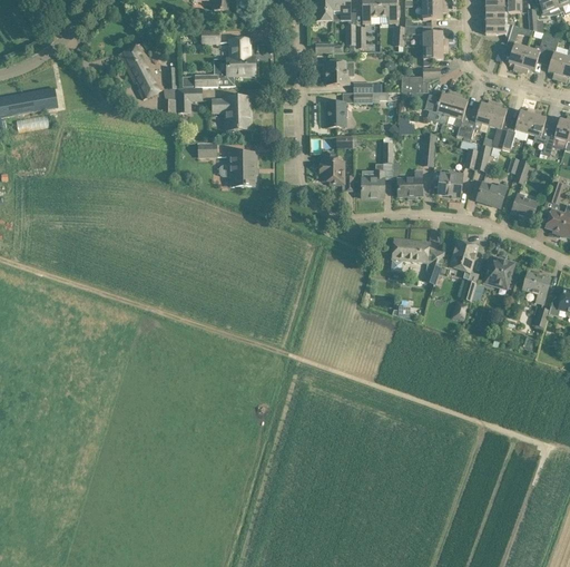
[(228,10),(229,0),(215,0),(214,9),(228,10)]
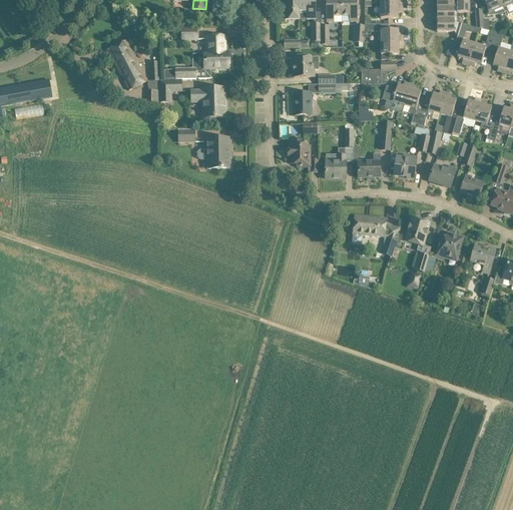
[(301,10),(300,10),(299,0),(284,0),(285,17),(301,17),(301,10)]
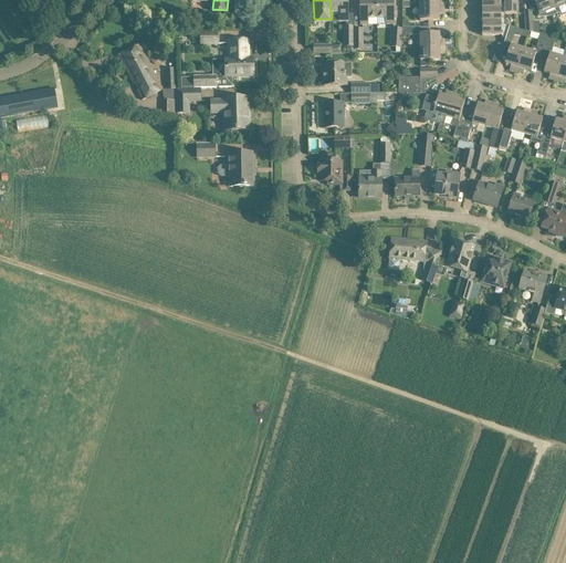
[(348,19),(347,1),(347,0),(329,0),(331,11),(332,11),(339,11),(339,19),(348,19)]
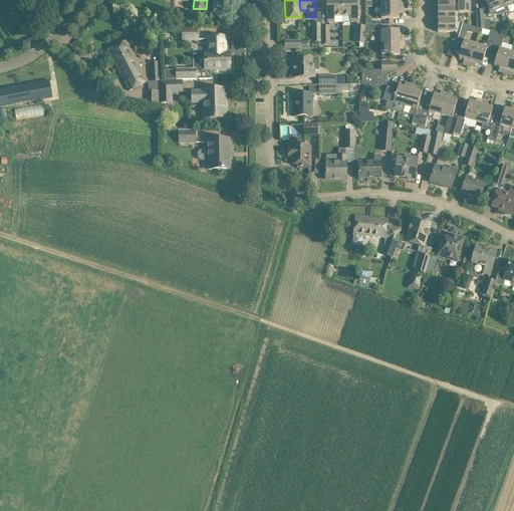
[(334,14),(342,14),(341,0),(326,0),(327,20),(334,20),(334,14)]
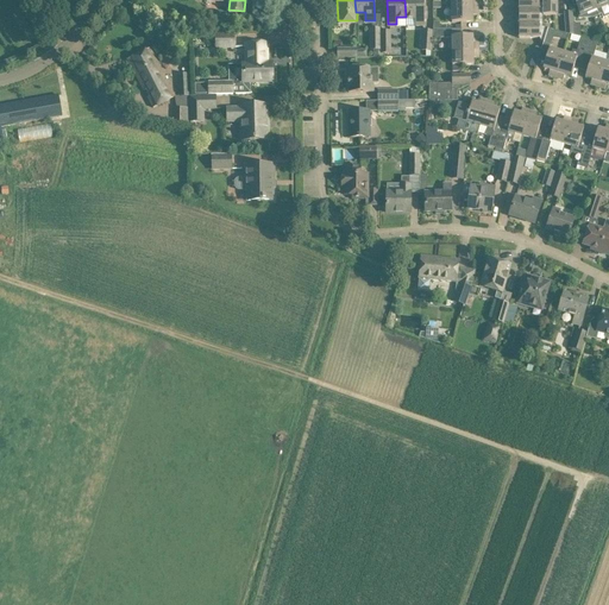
[(424,23),(424,6),(422,0),(405,0),(406,17),(416,16),(416,23),(424,23)]
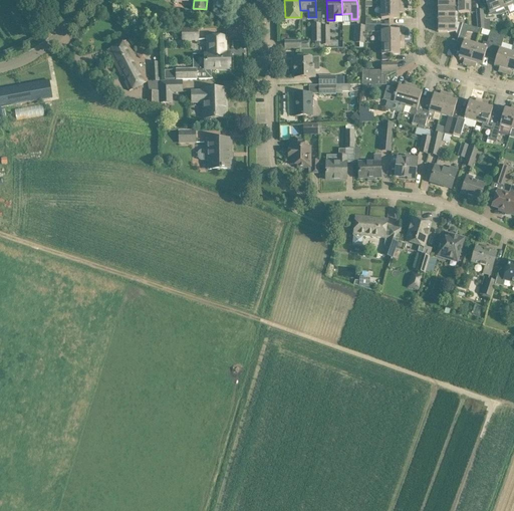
[(471,10),(471,3),(470,0),(458,0),(458,10),(471,10)]
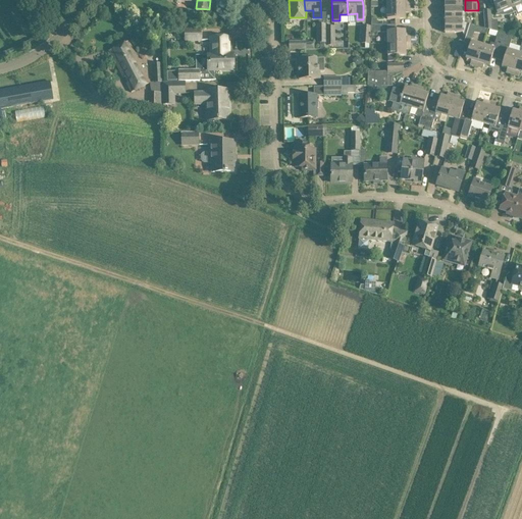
[(492,0),(496,6),(497,13),(509,12),(511,17),(516,15),(514,12),(513,9),(508,0),(492,0)]
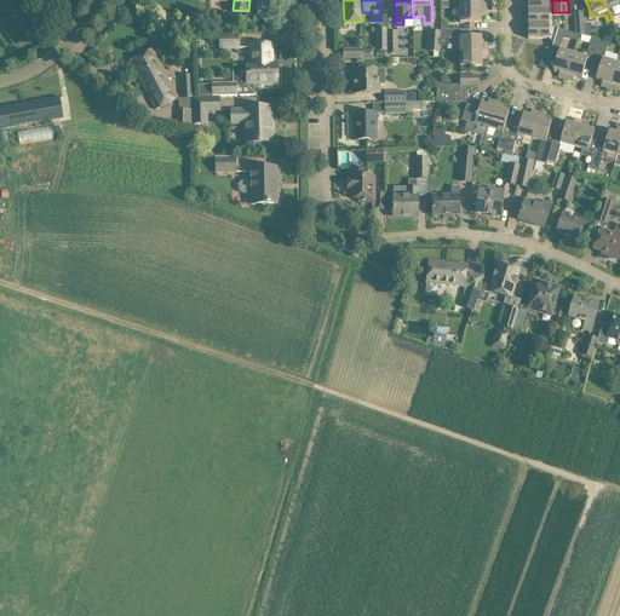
[(603,0),(609,11),(610,15),(613,13),(614,16),(619,12),(619,0),(603,0)]
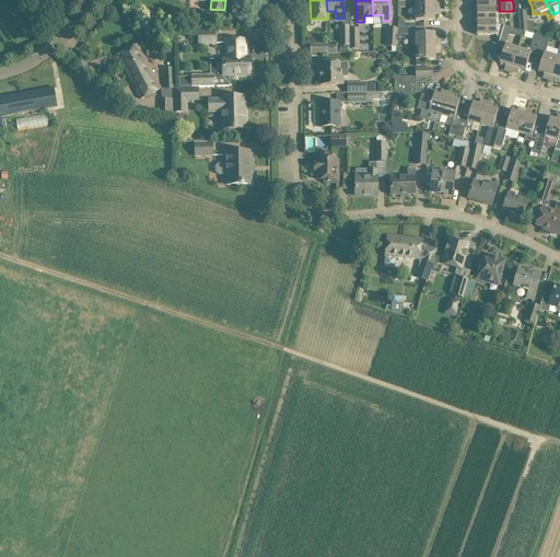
[(440,4),(416,4),(416,18),(434,18),(434,11),(440,11),(440,4)]
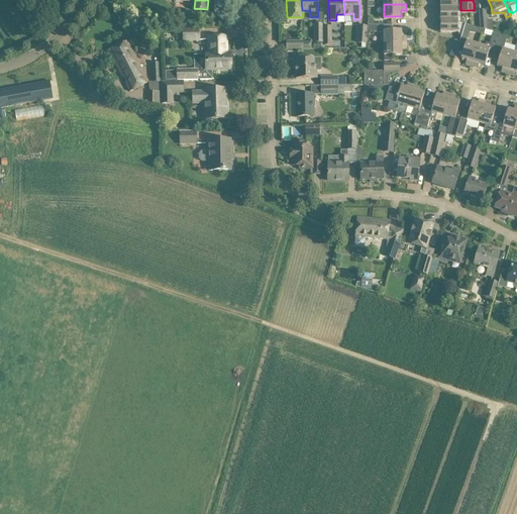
[(440,18),(457,17),(457,5),(440,5),(440,18)]
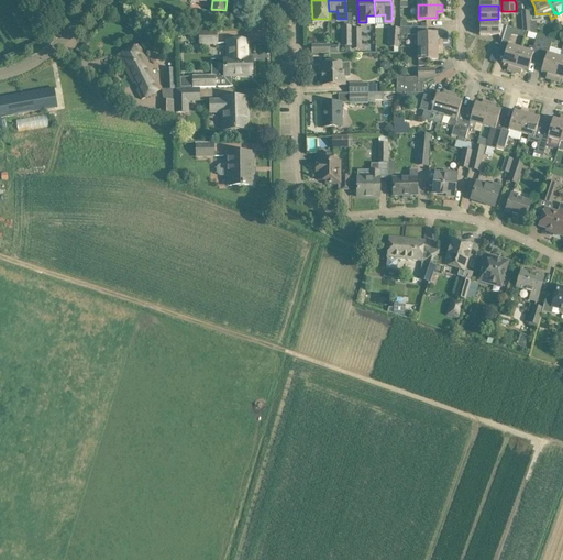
[(498,19),(479,20),(479,33),(499,33),(498,19)]
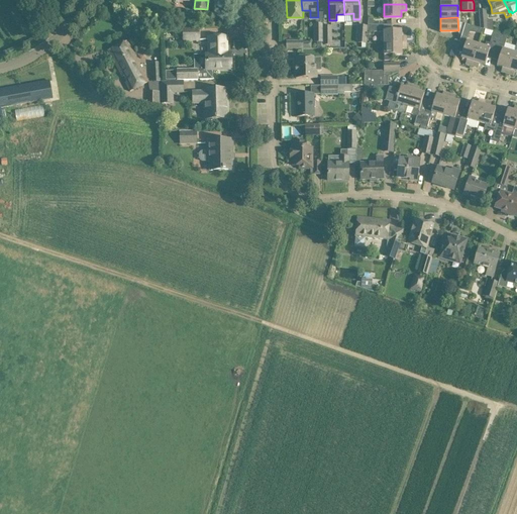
[(314,22),(315,39),(323,39),(322,22),(314,22)]
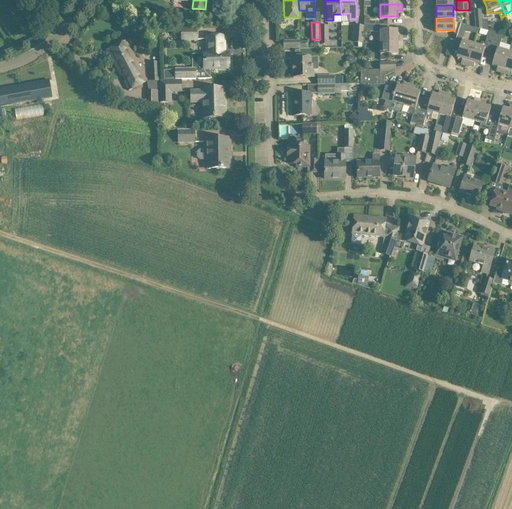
[(398,33),(398,28),(378,28),(378,22),(369,22),(364,23),(364,30),(380,29),(380,40),(402,40),(402,33),(398,33)]
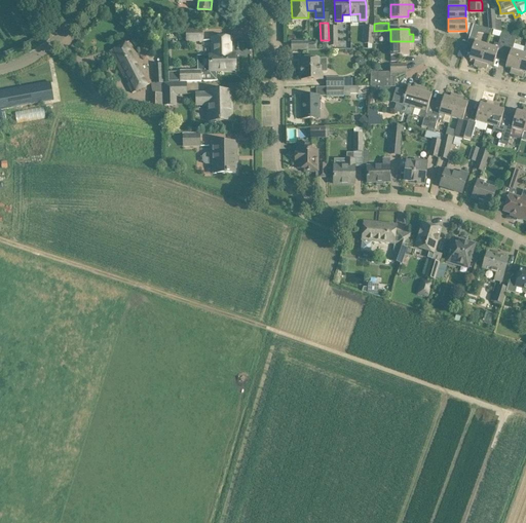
[(474,23),(470,35),(476,37),(480,24),(474,23)]
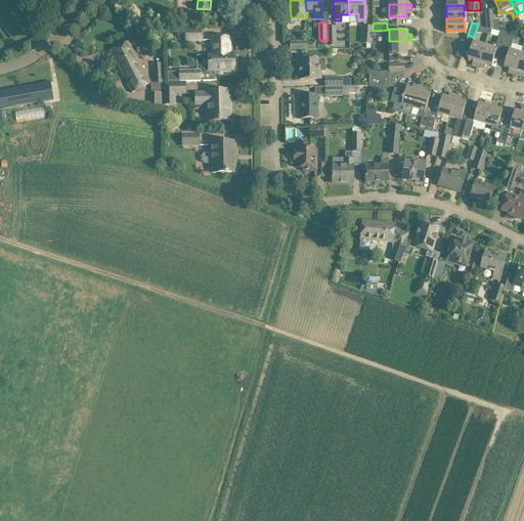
[(364,25),(362,41),(372,41),(373,26),(364,25)]
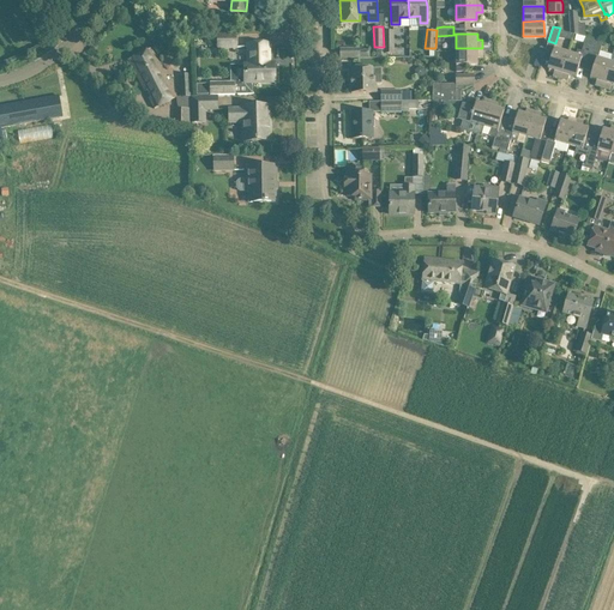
[(217,31),(218,42),(218,46),(235,44),(235,31),(217,31)]
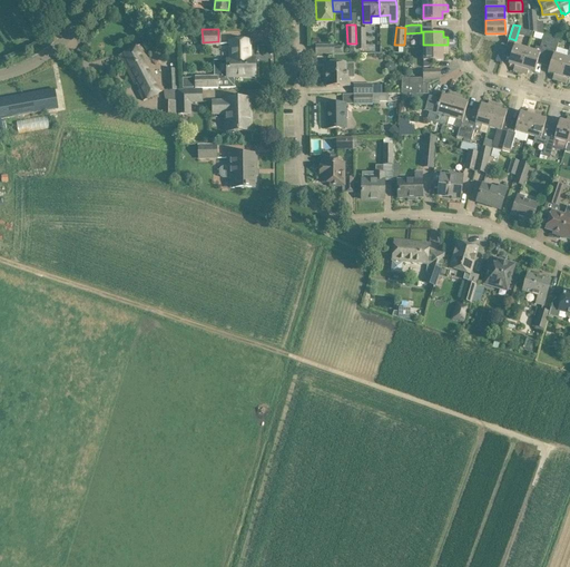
[(527,72),(528,67),(534,69),(541,48),(547,50),(552,33),(543,31),(540,45),(536,44),(534,49),(527,47),(520,70),(527,72)]
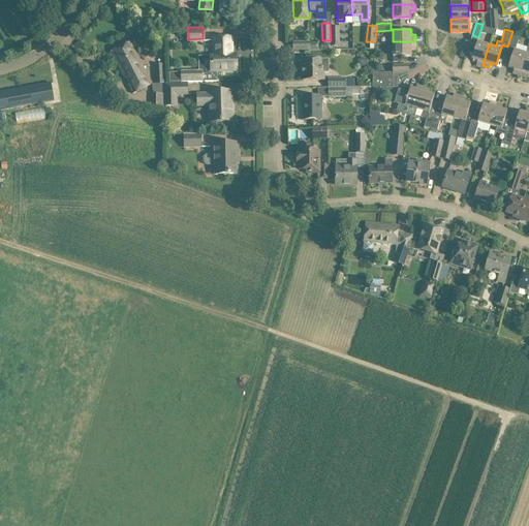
[(512,51),(508,65),(515,67),(512,71),(519,73),(526,51),(516,48),(520,33),(512,31),(507,47),(506,49),(512,51)]
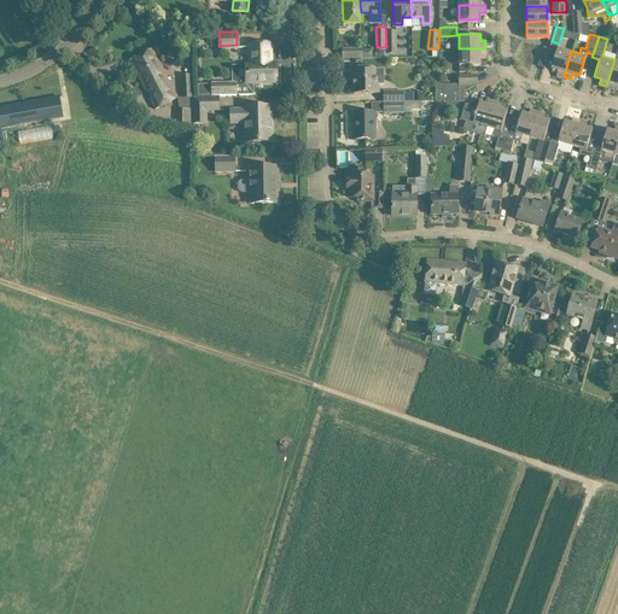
[(252,80),(277,80),(277,62),(270,62),(270,41),(250,41),(250,62),(232,63),(232,80),(211,80),(211,93),(255,92),(255,83),(252,83),(252,80)]
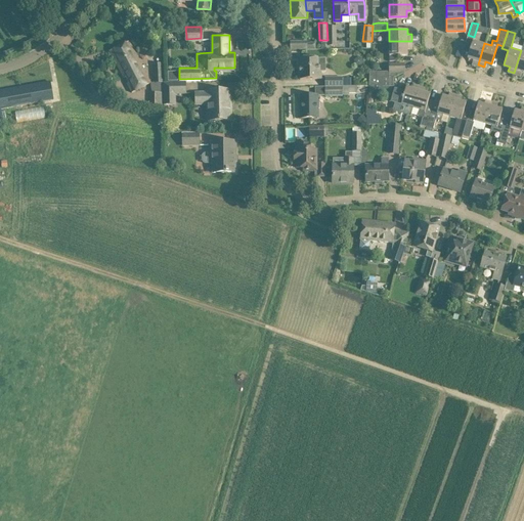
[(132,90),(150,81),(129,39),(110,49),(123,76),(126,75),(128,80),(127,81),(132,90)]
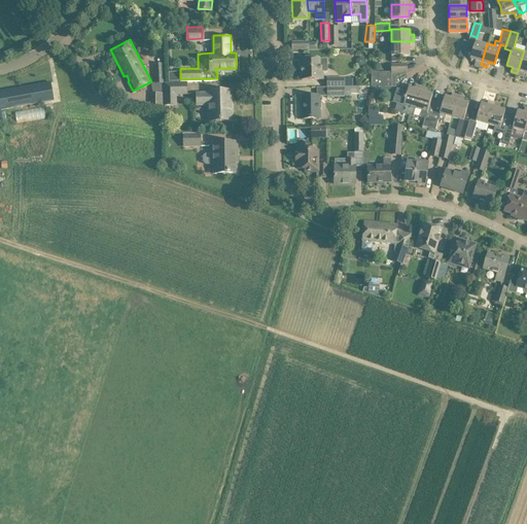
[(481,65),(487,43),(476,40),(470,57),(476,59),(475,63),(481,65)]
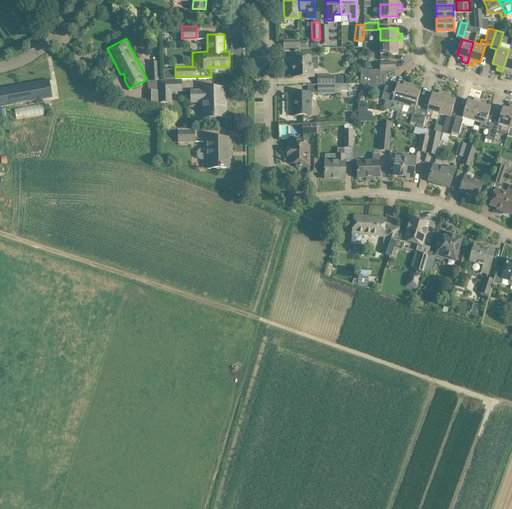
[(380,40),(380,58),(387,58),(387,52),(398,52),(398,46),(403,46),(402,40),(380,40)]
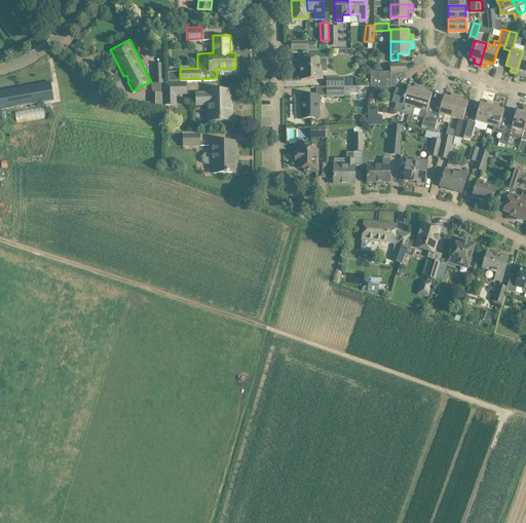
[(525,70),(525,51),(523,50),(516,73),(522,75),(524,70),(525,70)]
